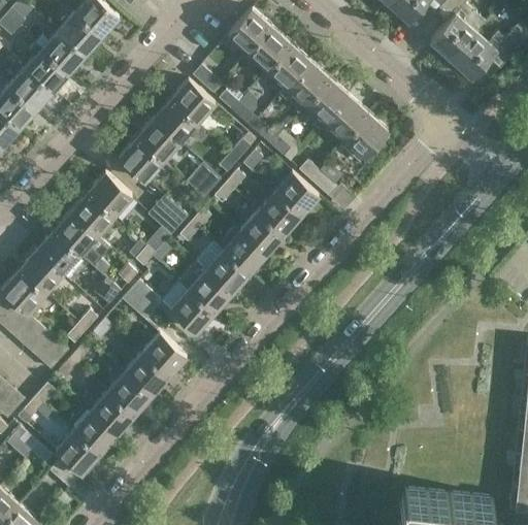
[(25,0),(17,0),(11,7),(24,19),(34,7),(25,0)]
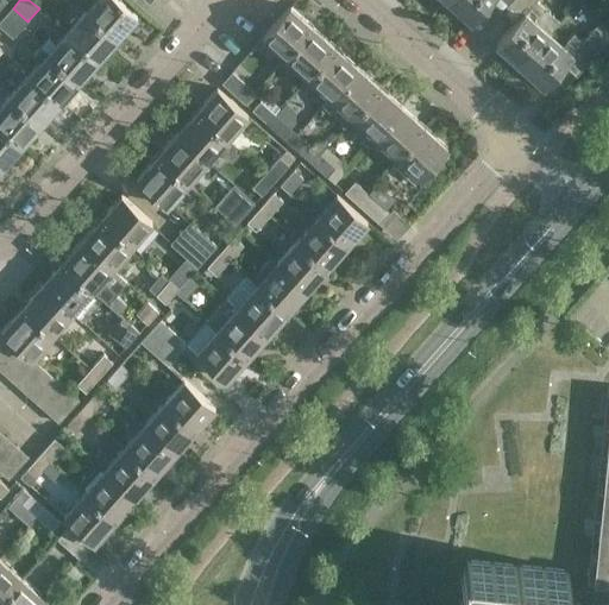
[(113,0),(100,0),(87,16),(118,43),(137,20),(113,0)]
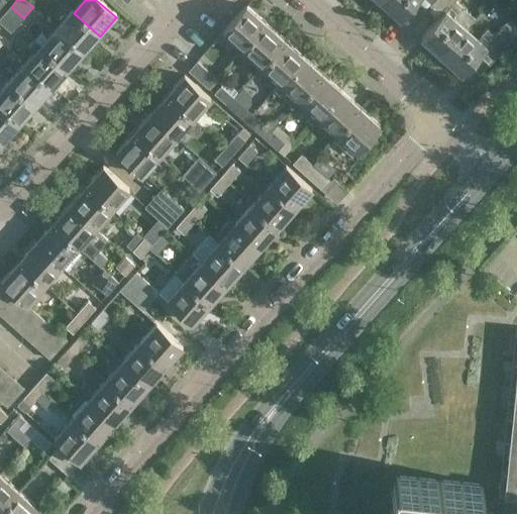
[(423,0),(432,8),(438,0),(383,0),(380,4),(400,22),(419,0),(423,0)]
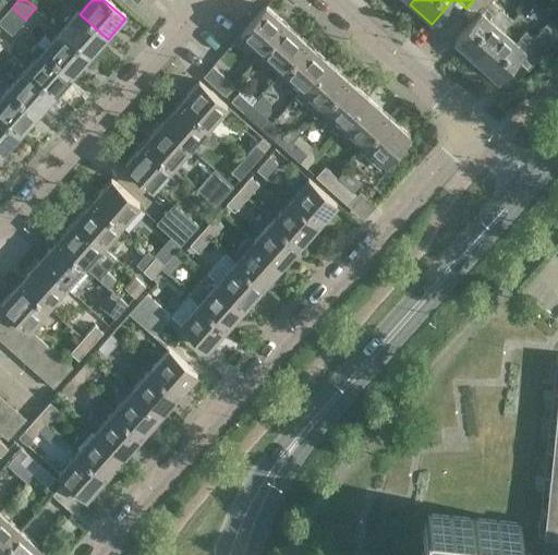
[(473,0),(466,9),(477,19),(455,45),(476,64),(502,35),(489,22),(498,12),(490,4),(494,0),(473,0)]
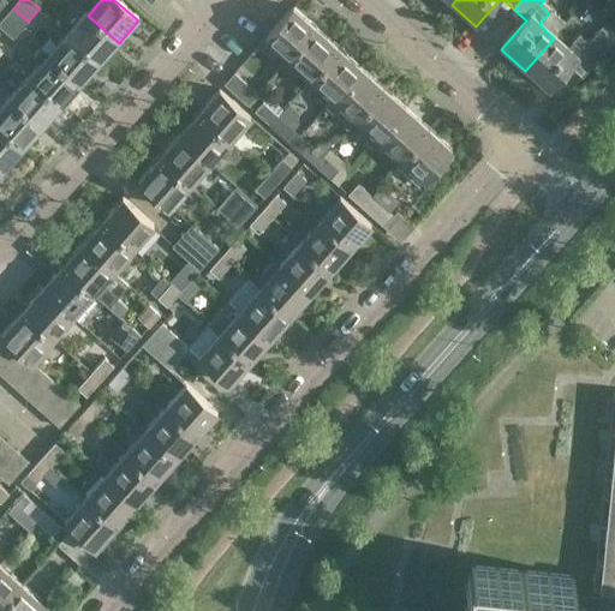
[(28,22),(13,9),(5,18),(21,33),(29,22),(28,22)]
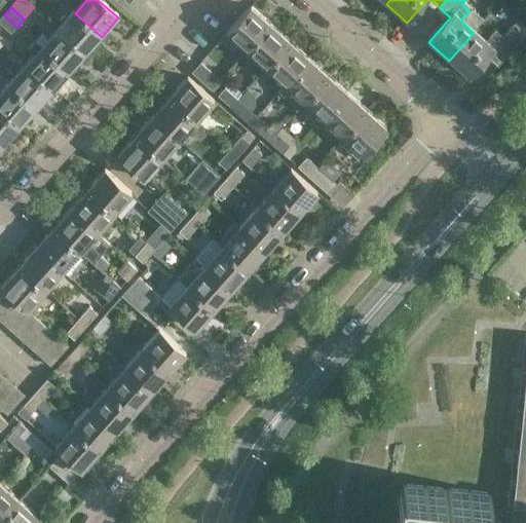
[(251,9),(227,36),(247,53),(270,27),(251,9)]
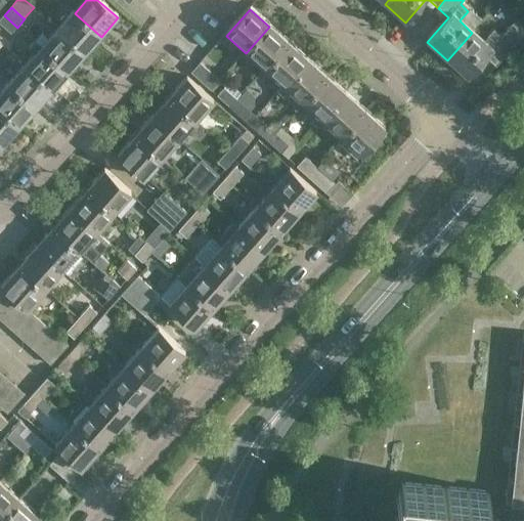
[(101,37),(75,13),(58,32),(85,55),(101,37)]
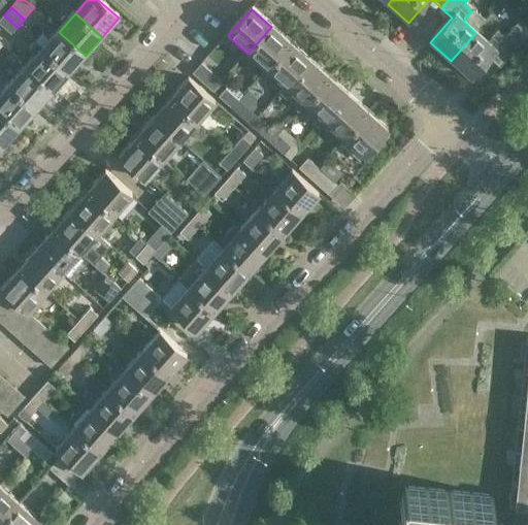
[(18,28),(4,15),(0,20),(0,25),(10,35),(18,28)]
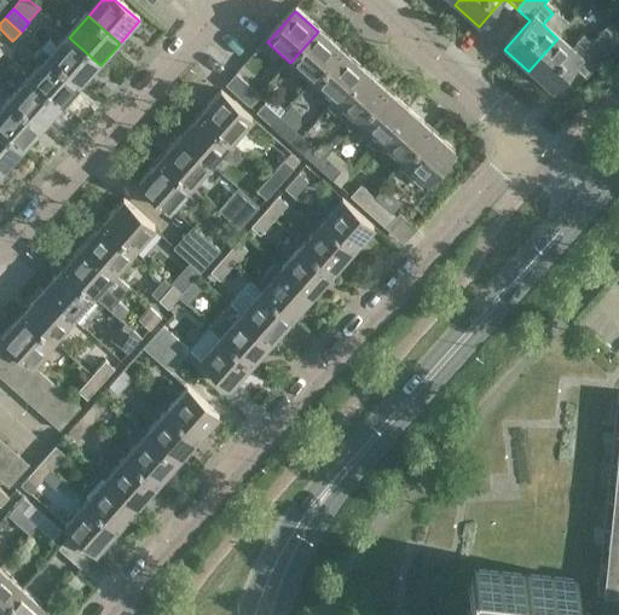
[(557,39),(528,71),(553,93),(578,64),(590,75),(618,42),(618,32),(611,23),(590,46),(580,38),(571,50),(557,39)]
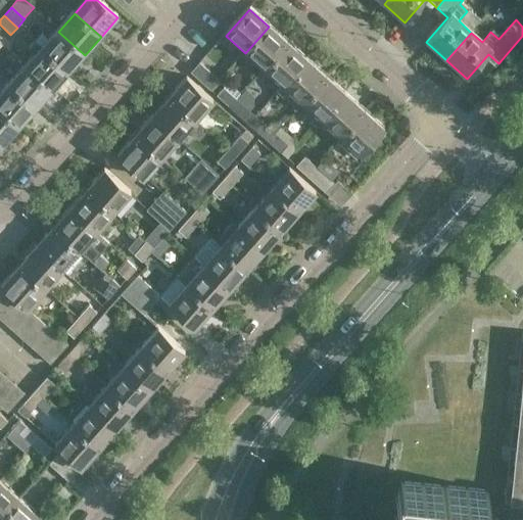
[(269,27),(245,53),(265,71),(288,44),(269,27)]
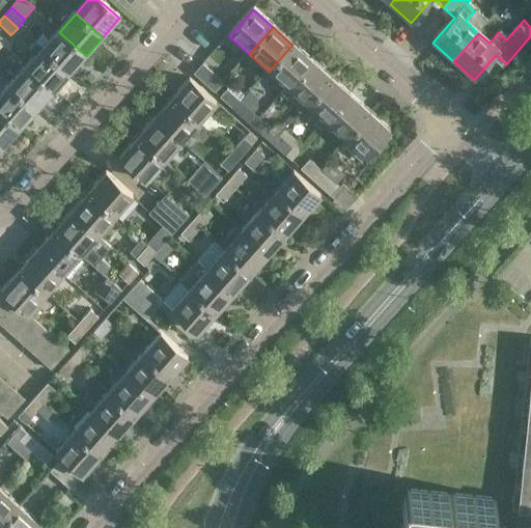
[(86,56),(59,32),(43,50),(70,74),(86,56)]
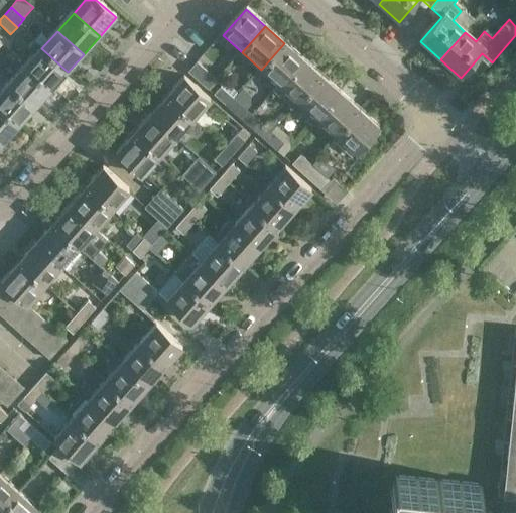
[(284,43),(261,70),(279,87),(302,60),(284,43)]
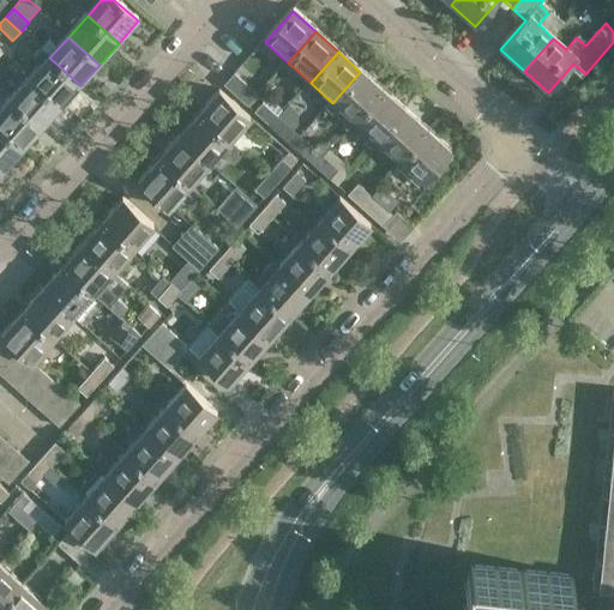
[(80,85),(49,58),(30,79),(61,107),(80,85)]
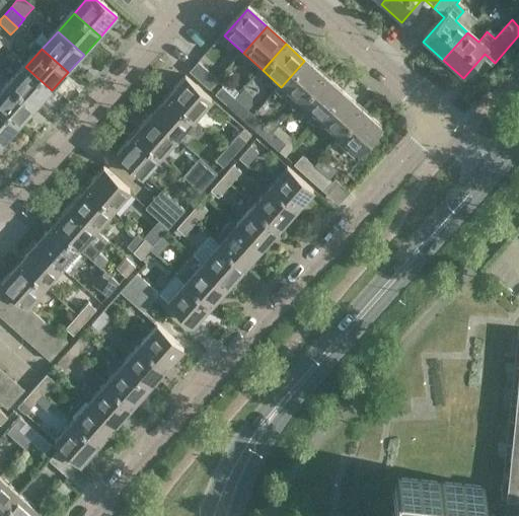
[(304,61),(281,87),(275,94),(289,106),(289,109),(293,113),(295,109),(323,77),(304,61)]
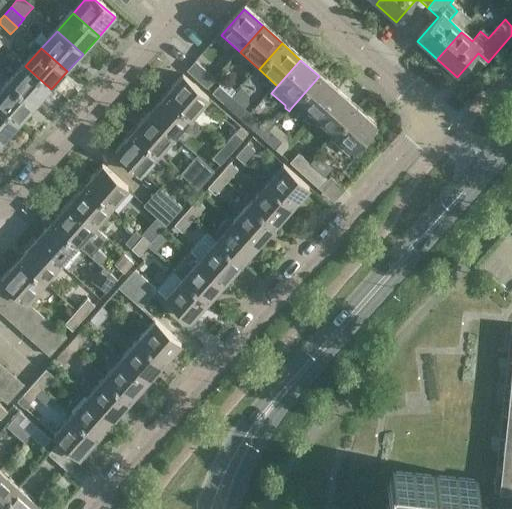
[(186,72),(206,89),(214,80),(194,62),(186,72)]
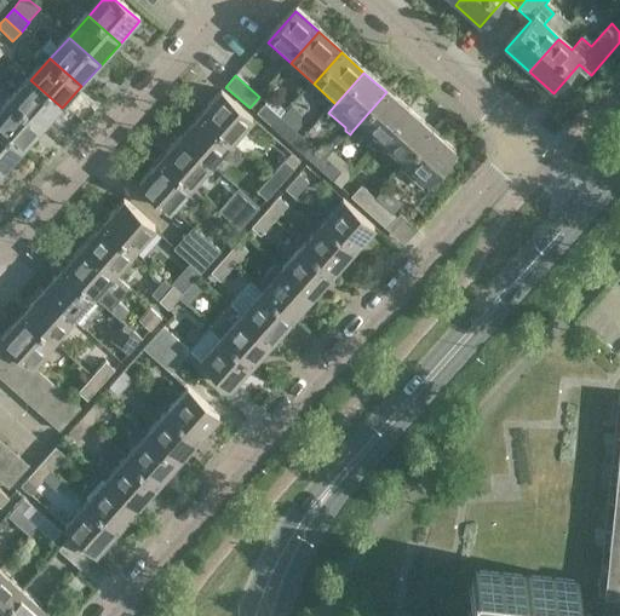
[(62,108),(30,80),(11,102),(42,130),(62,108)]
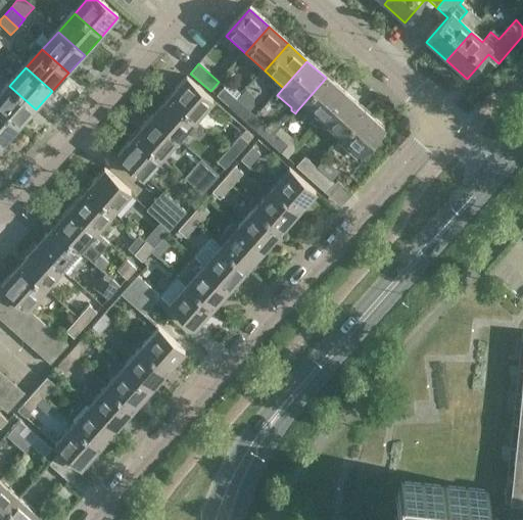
[(326,78),(297,110),(316,128),(321,122),(345,95),(326,78)]
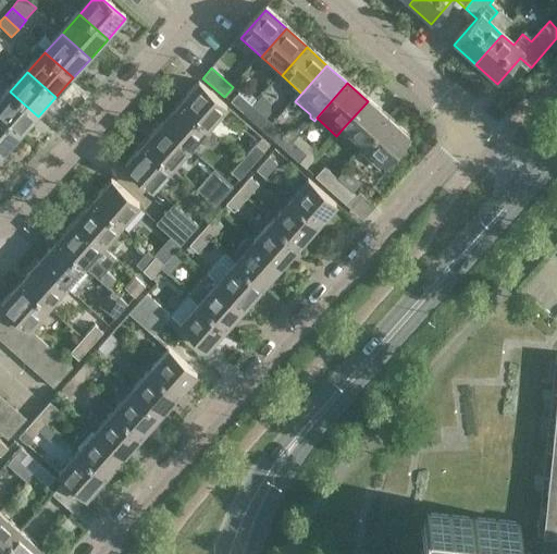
[(226,110),(199,85),(181,106),(220,142),(221,140),(209,130),(226,110)]
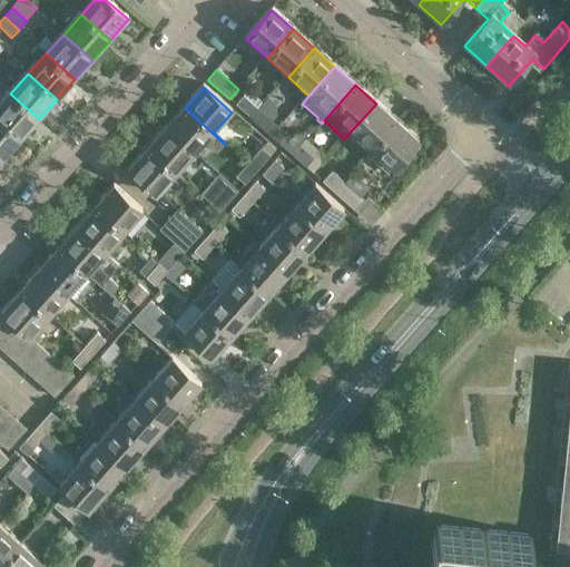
[(263,104),(249,91),(245,96),(258,108),(263,104)]
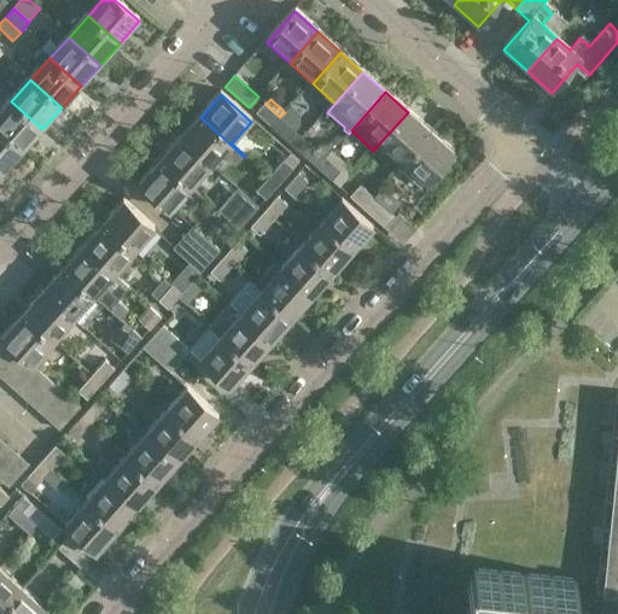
[(11,101),(0,113),(0,129),(23,151),(42,129),(11,101)]
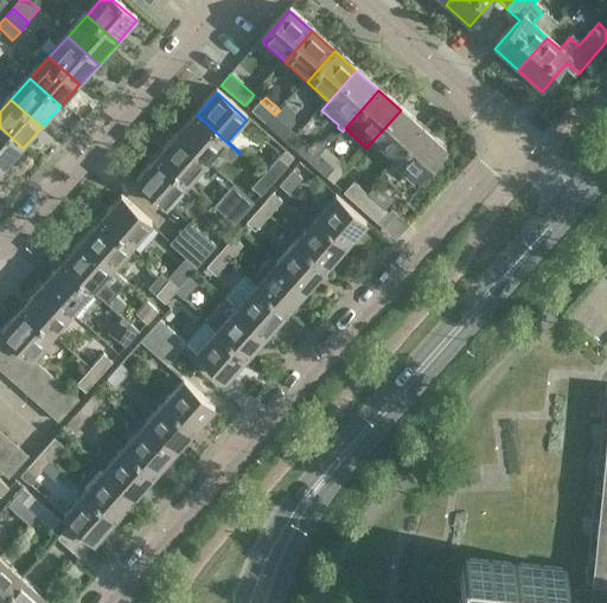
[(267,127),(275,117),(259,102),(250,111),(267,127)]
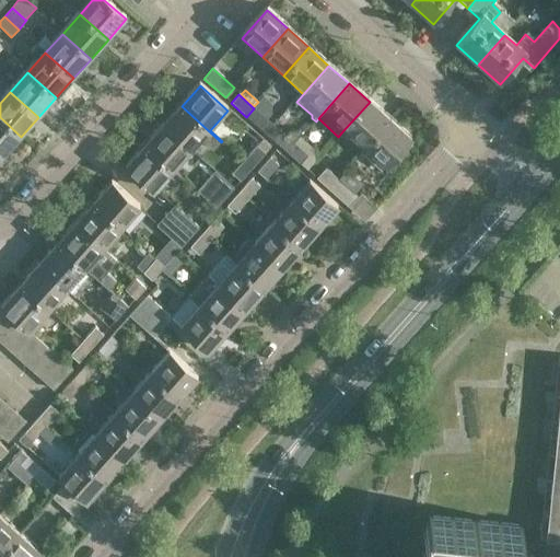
[(264,96),(254,108),(267,119),(271,115),(272,104),(264,96)]
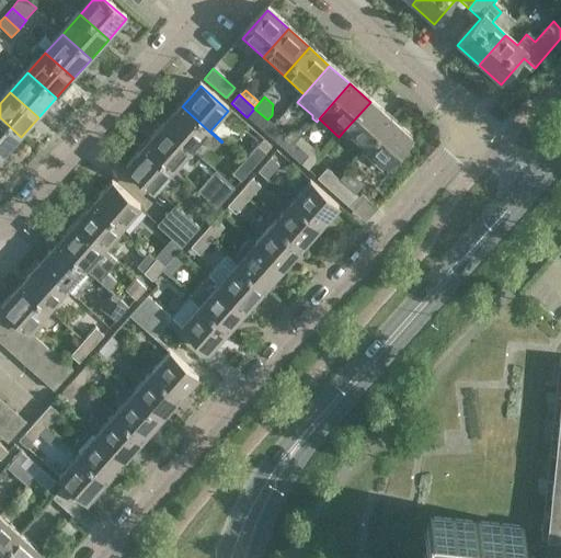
[(370,102),(344,131),(365,149),(390,121),(370,102)]
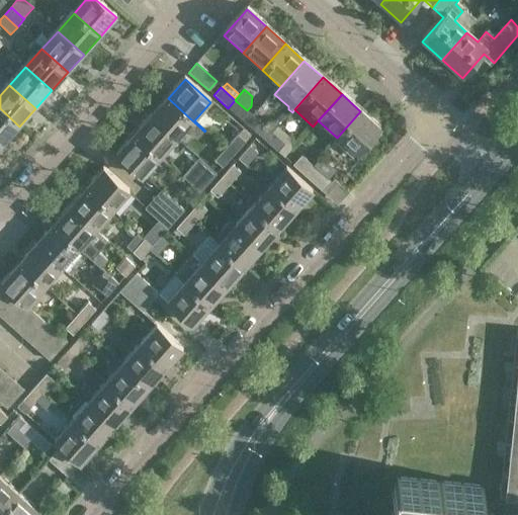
[(204,132),(168,98),(151,117),(177,141),(186,130),(197,140),(204,132)]
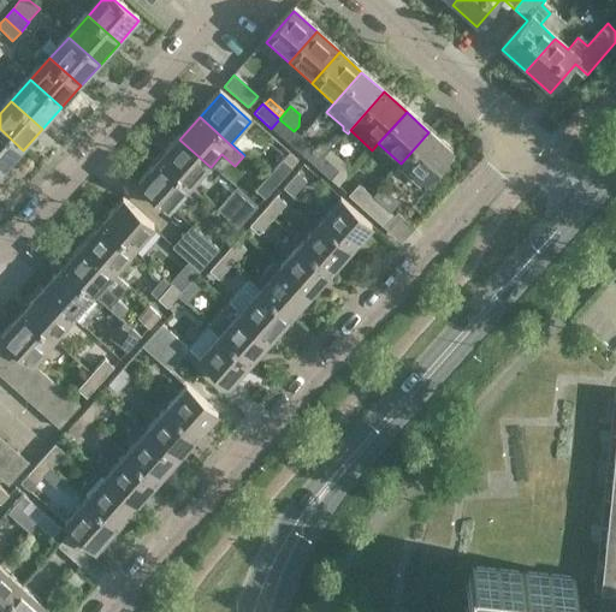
[(271,129),(285,141),(294,131),(279,119),(271,129)]
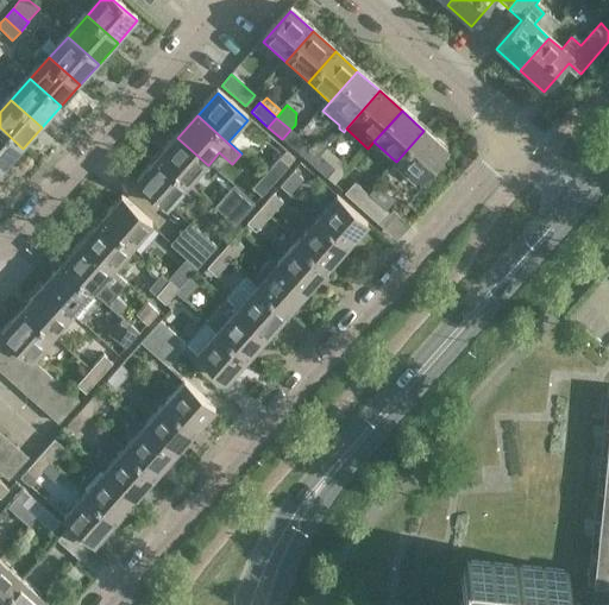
[(0,127),(0,166),(4,170),(23,149),(0,127)]
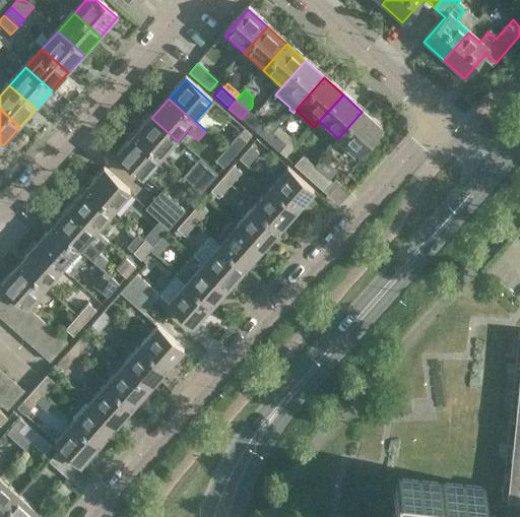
[(253,130),(260,122),(248,111),(241,119),(253,130)]
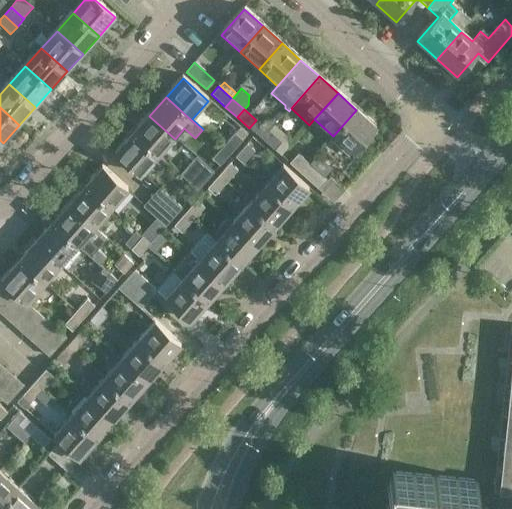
[(356,110),(333,136),(329,140),(348,157),(361,143),(365,147),(377,133),(373,129),(376,127),(356,110)]
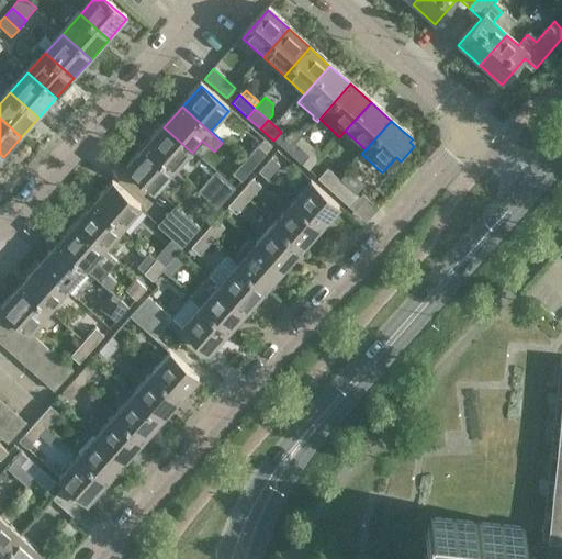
[(295,144),(310,127),(306,125),(300,132),(293,133),(289,137),(295,144)]
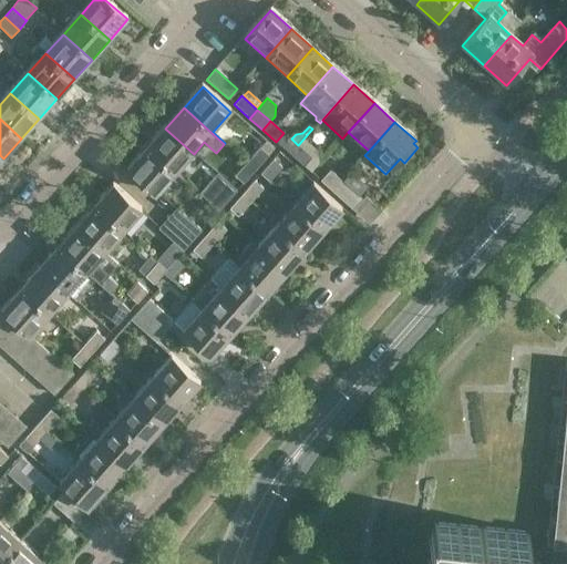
[(194,154),(165,129),(147,149),(175,174),(194,154)]
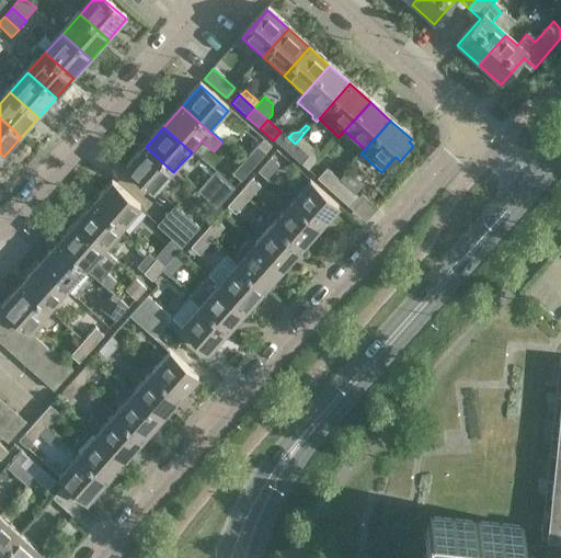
[(287,154),(295,145),(281,132),(273,140),(287,154)]
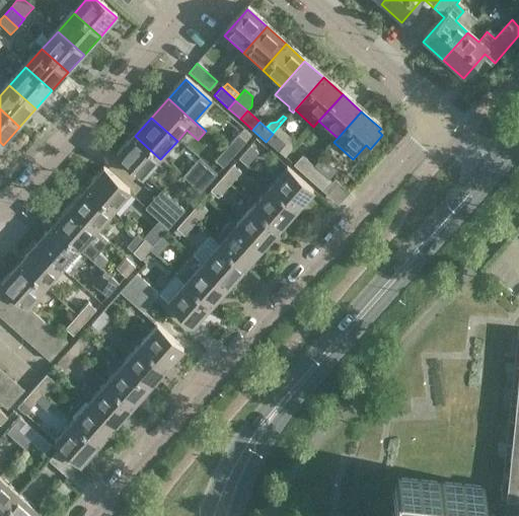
[(291,139),(279,128),(274,133),(286,144),(291,139)]
